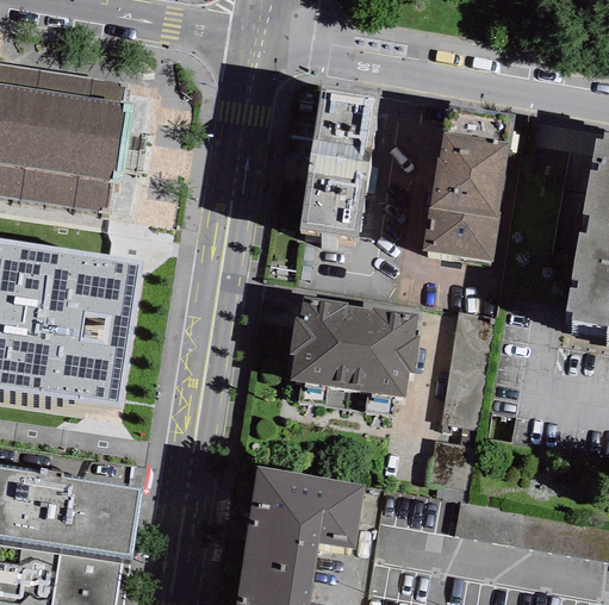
[(0,201),(111,218),(120,153),(130,87),(0,67),(0,201)]
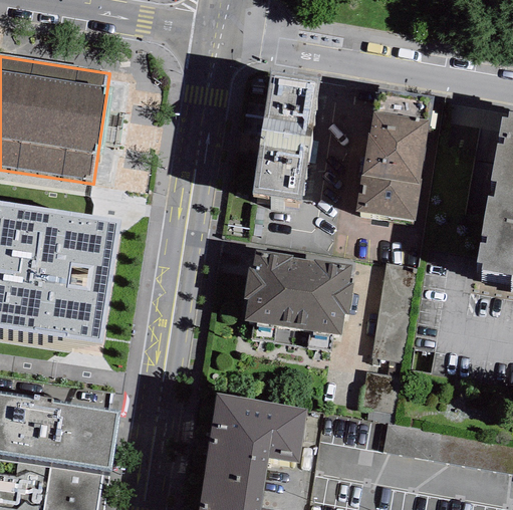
[(320,75),(271,67),(252,190),(300,198),(320,75)]
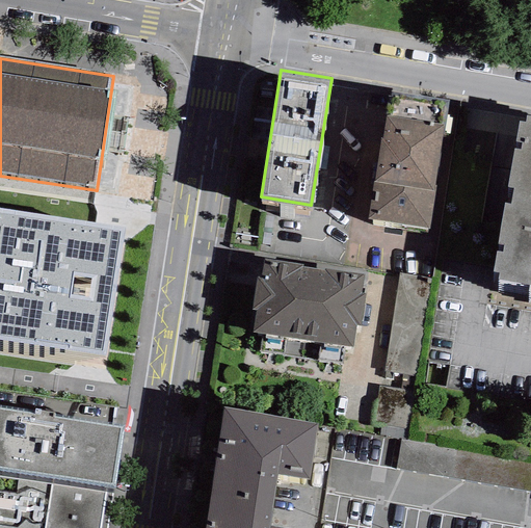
[(448,100),(389,91),(376,178),(373,177),(367,218),(428,227),(448,100)]
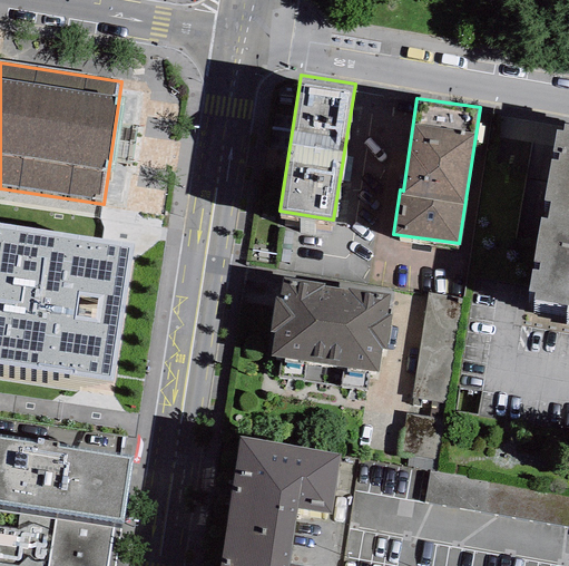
[(568,142),(565,142),(563,148),(557,147),(553,168),(560,169),(559,177),(551,176),(545,217),(551,218),(548,235),(541,234),(533,279),(540,280),(539,288),(532,286),(528,309),(535,310),(533,319),(567,324),(567,329),(568,329),(568,142)]
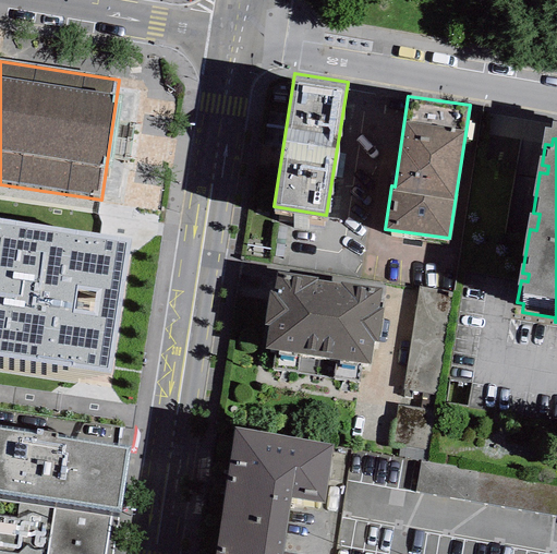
[(132,259),(0,238),(0,376),(111,394),(132,259)]
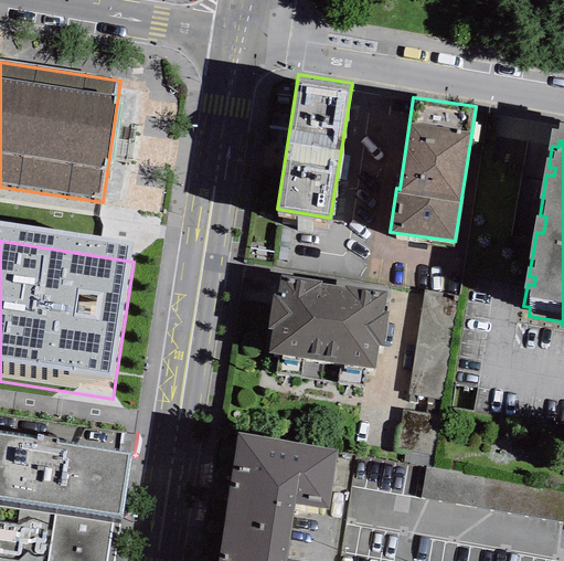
[(305,281),(280,276),(278,294),(273,294),(267,328),(273,329),(269,352),(376,369),(380,347),(384,347),(389,311),(384,311),(387,290),(347,284),(347,285),(305,278),(305,281)]
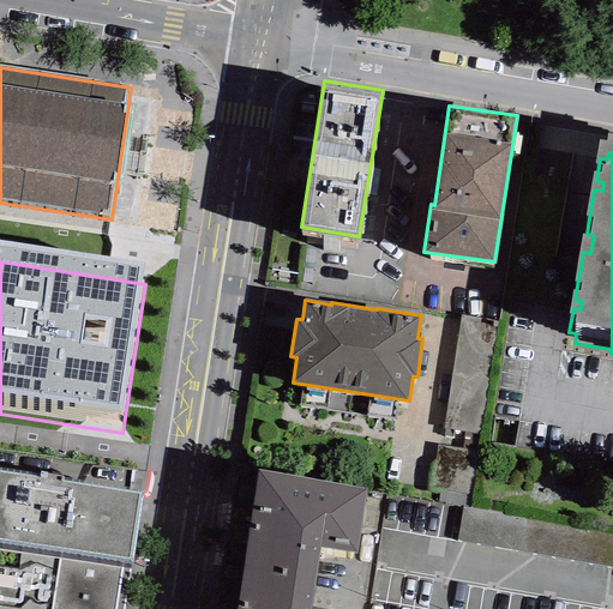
[(499,324),(461,318),(443,430),(482,436),(499,324)]
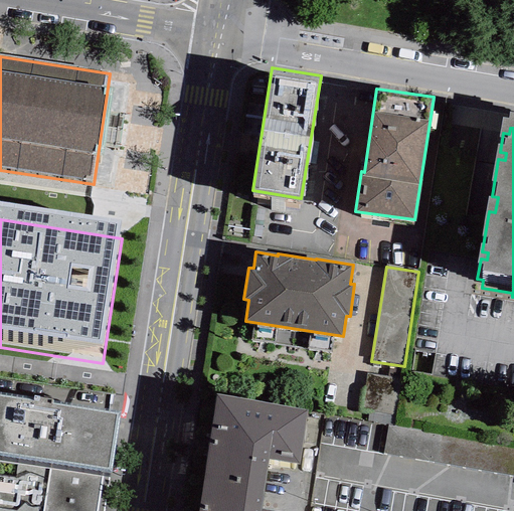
[(34,395),(0,389),(0,510),(106,510),(123,410),(52,399),(53,395),(34,392),(34,395)]
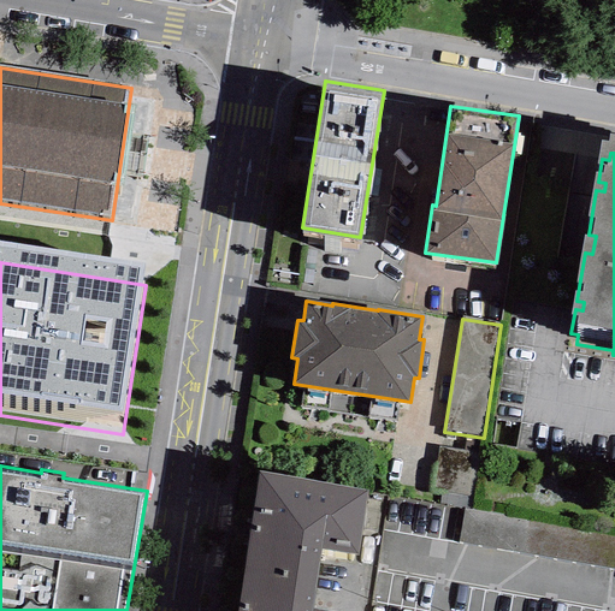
[(260,470),(244,565),(349,582),(355,551),(359,551),(368,488),(260,470)]
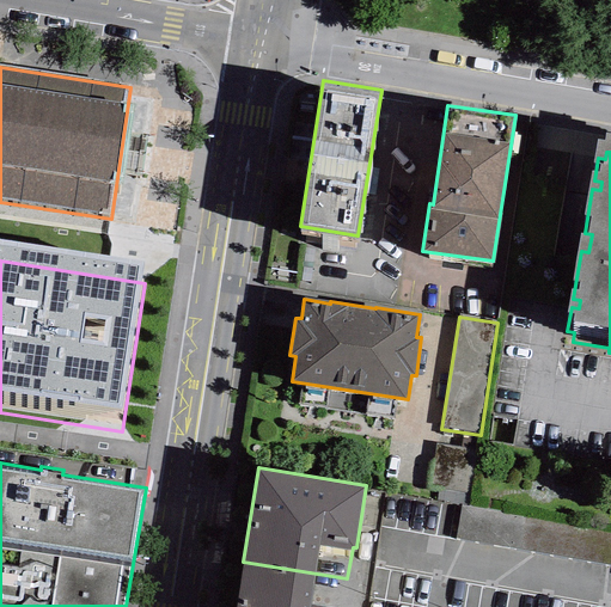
[(610,528),(464,507),(459,540),(610,563),(610,528)]
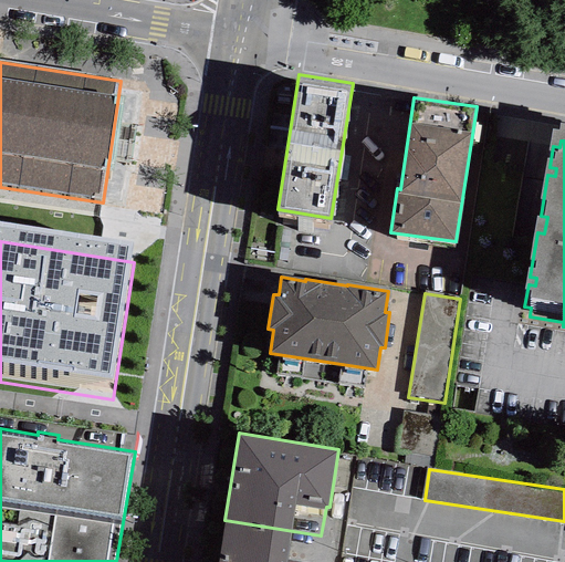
[(316,561),(321,536),(225,520),(218,561),(316,561)]
